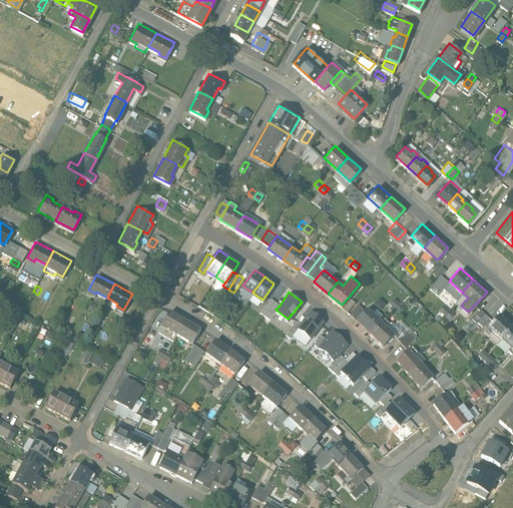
[(462,293),(458,297),(464,302),(468,298),(462,293)]
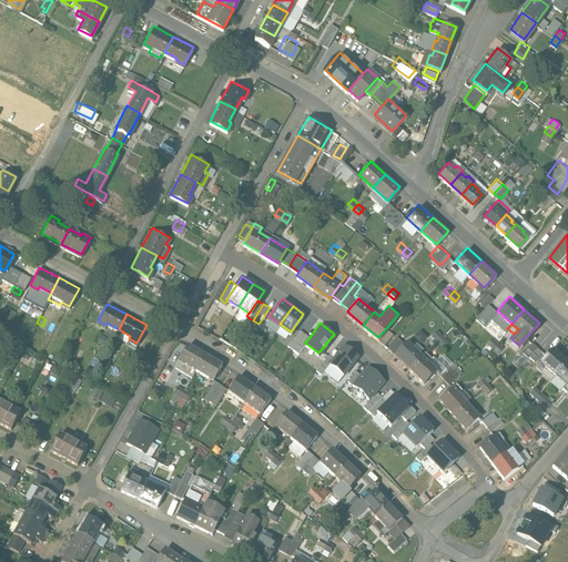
[(305,331),(300,327),(287,343),(293,347),(305,331)]
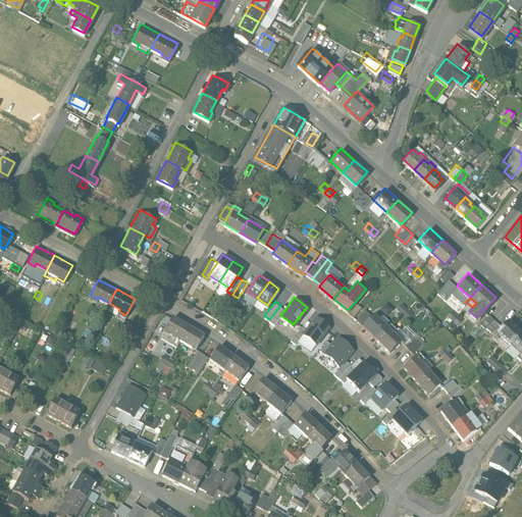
[(361,306),(356,301),(348,310),(353,315),(361,306)]
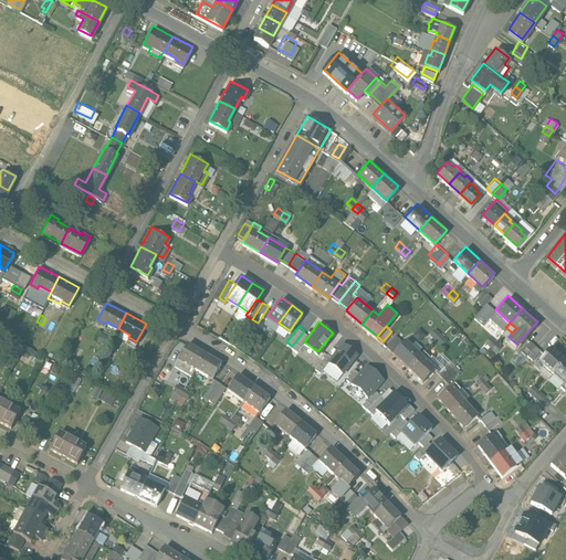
[(436,326),(430,331),(436,337),(440,331),(436,326)]
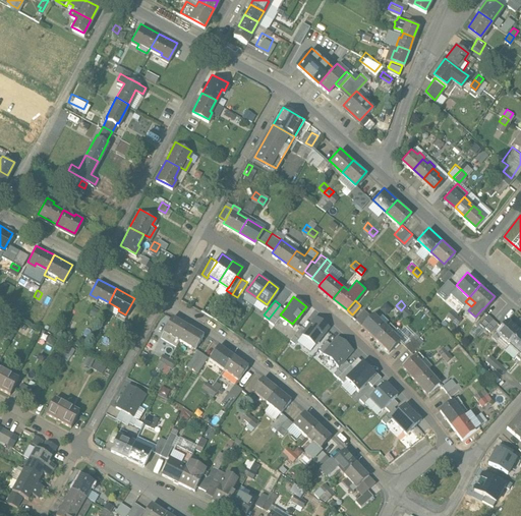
[(98,307),(92,304),(90,310),(95,312),(98,307)]
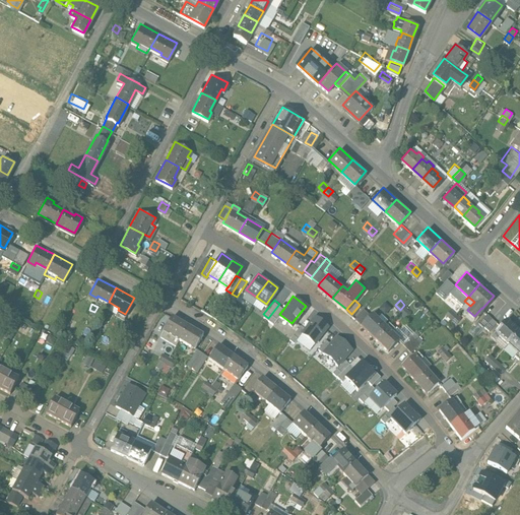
[(279,304),(268,318),(273,322),(279,314),(284,308),(279,304)]
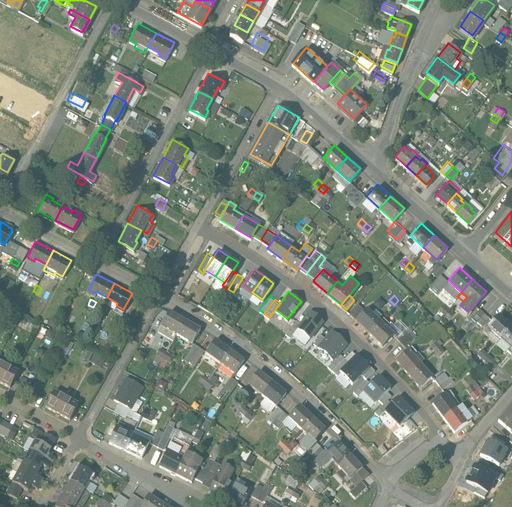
[(398,300),(394,305),(398,310),(403,305),(398,300)]
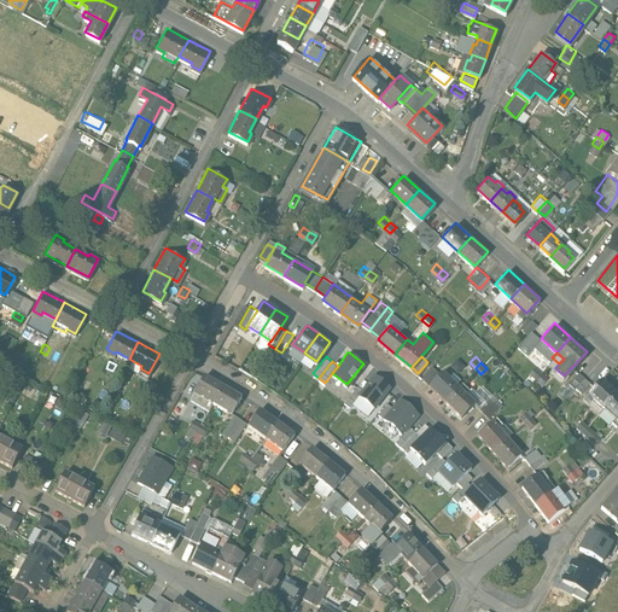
[(431,363),(421,376),(427,382),(438,371),(431,363)]
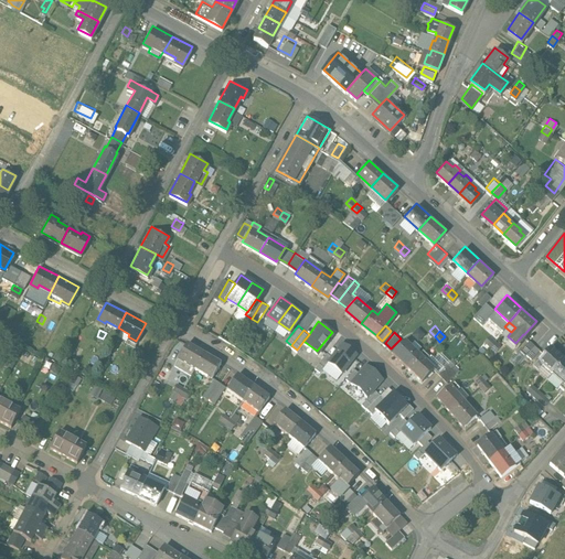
[(113,336),(106,333),(103,339),(109,343),(113,336)]
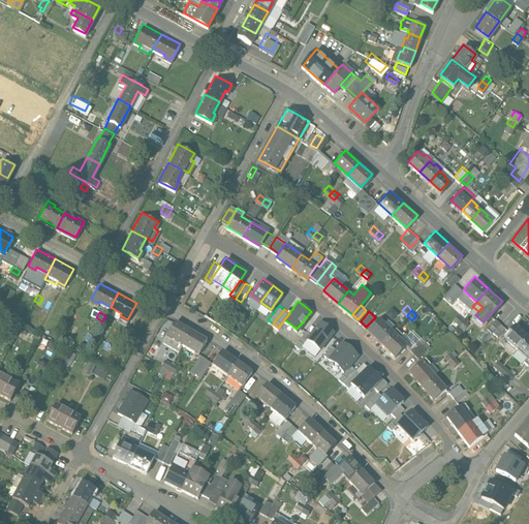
[(458,312),(454,317),(458,322),(463,316),(458,312)]
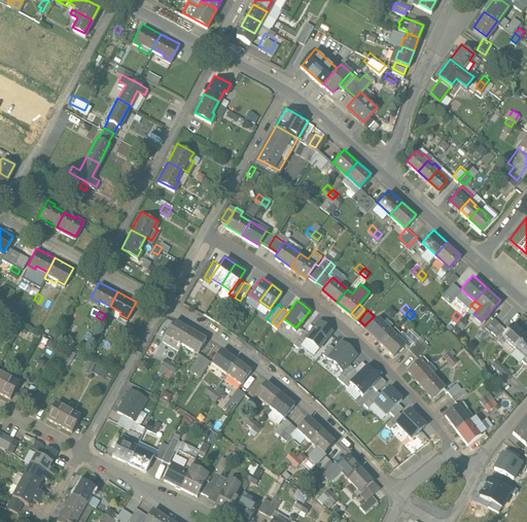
[(378,315),(366,327),(380,340),(391,328),(378,315)]
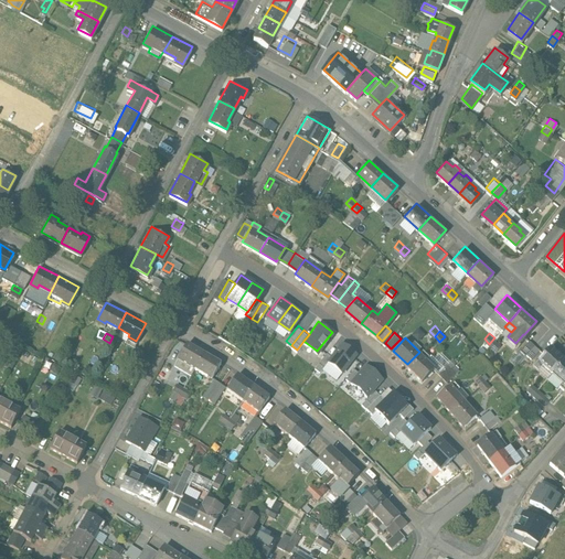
[(500,343),(494,337),(489,344),(494,348),(500,343)]
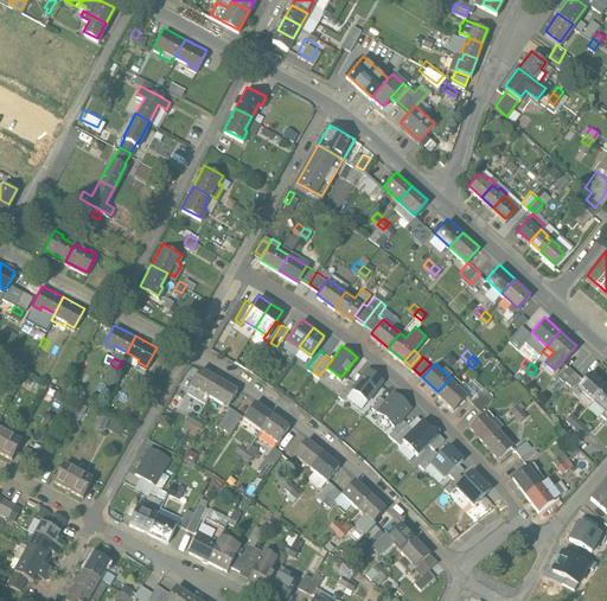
[(568,363),(558,373),(564,378),(566,378),(574,369),(568,363)]
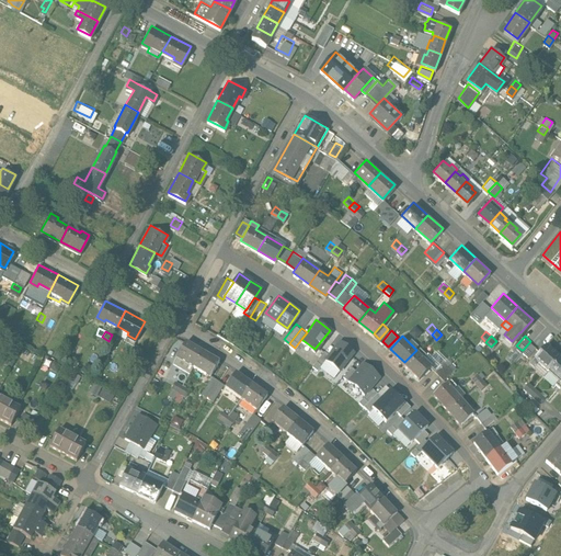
[(340,369),(354,349),(340,338),(329,352),(325,358),(340,369)]
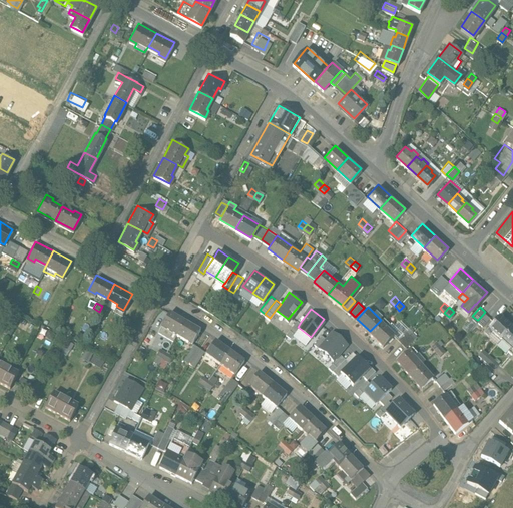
[(184,319),(169,310),(161,324),(176,333),(184,319)]
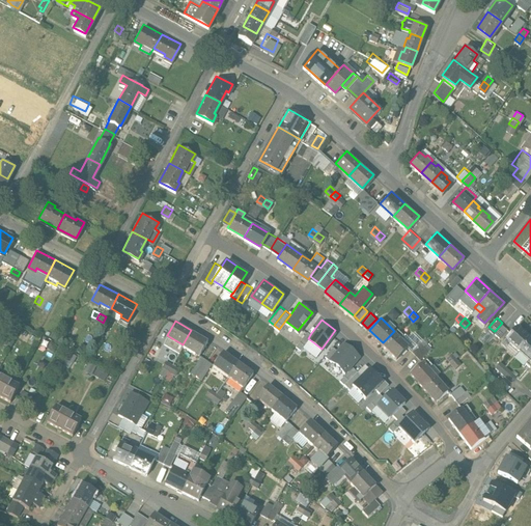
[(502,323),(495,331),(499,335),(507,327),(502,323)]
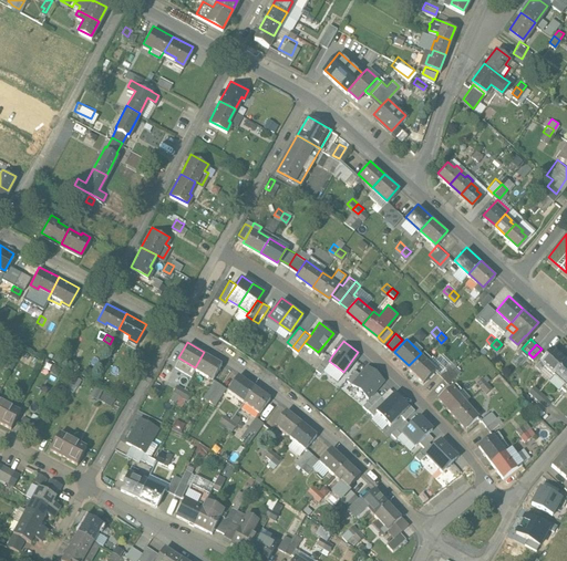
[(552,345),(535,364),(539,369),(544,363),(554,372),(566,359),(552,345)]
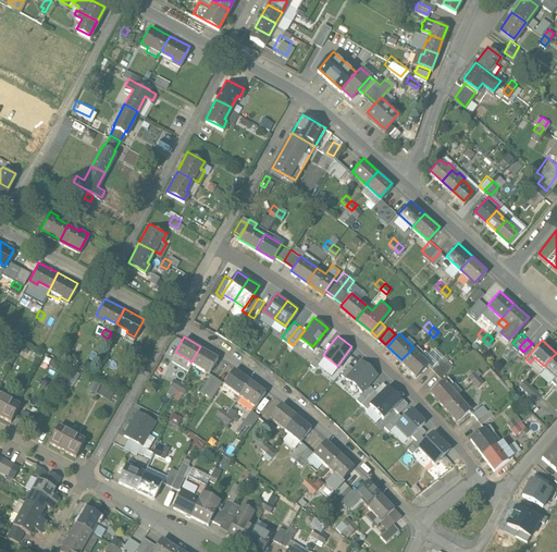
[(218,356),(200,346),(192,362),(208,371),(218,356)]
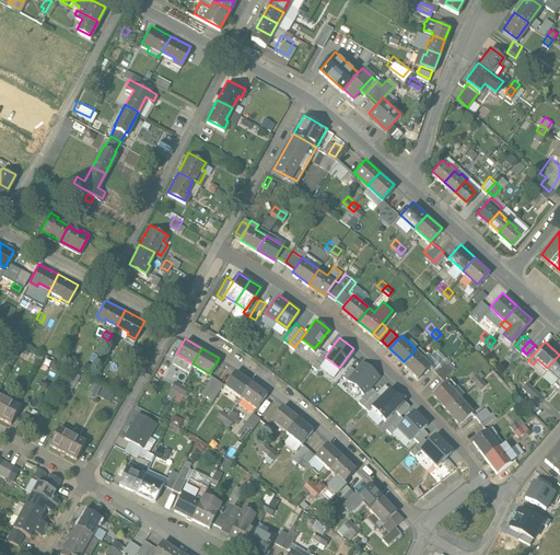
[(325,357),(328,351),(324,348),(312,363),(317,367),(325,357)]
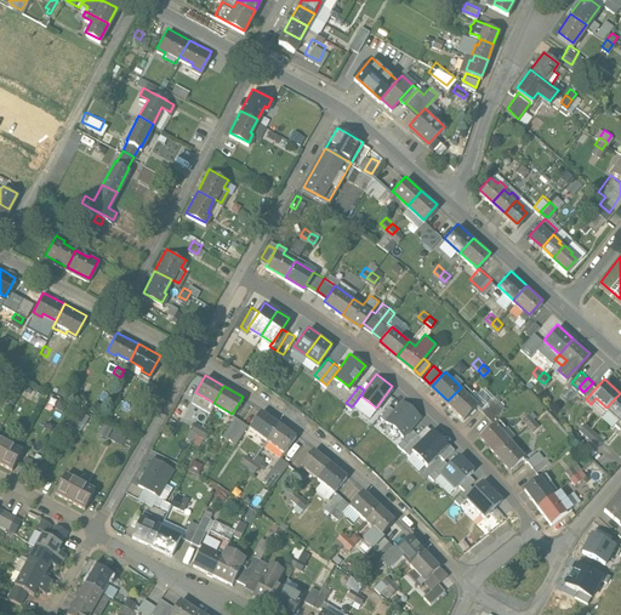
[(477,403),(461,387),(448,400),(463,416),(477,403)]
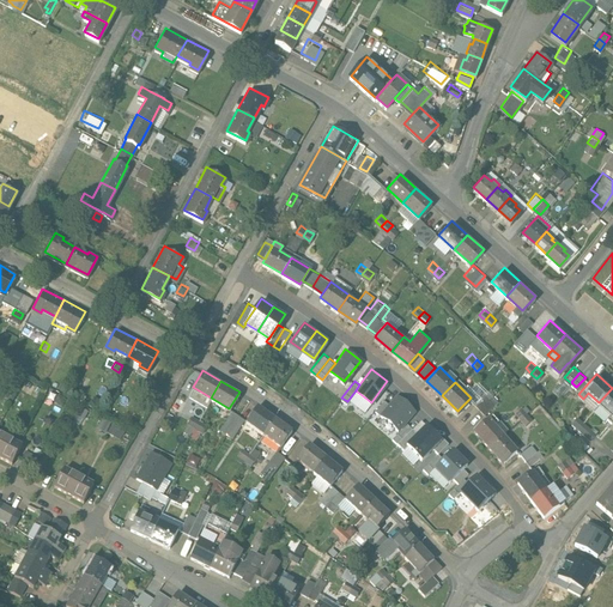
[(612,388),(599,402),(612,414),(612,388)]
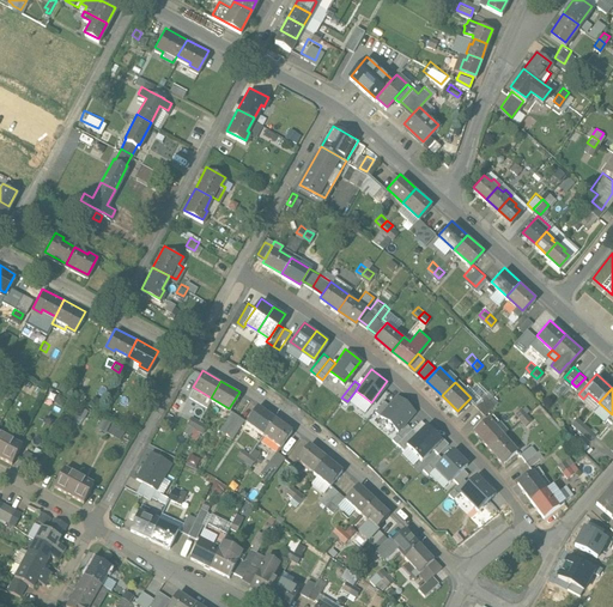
[(416,408),(398,393),(389,402),(381,413),(398,428),(416,408)]
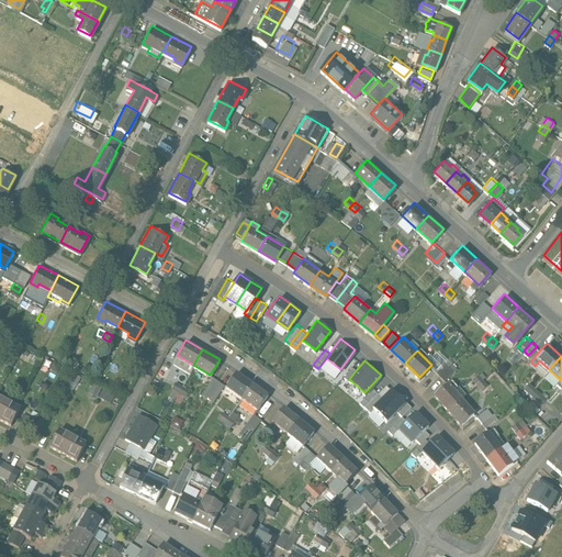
[(349,379),(357,369),(352,365),(344,375),(349,379)]
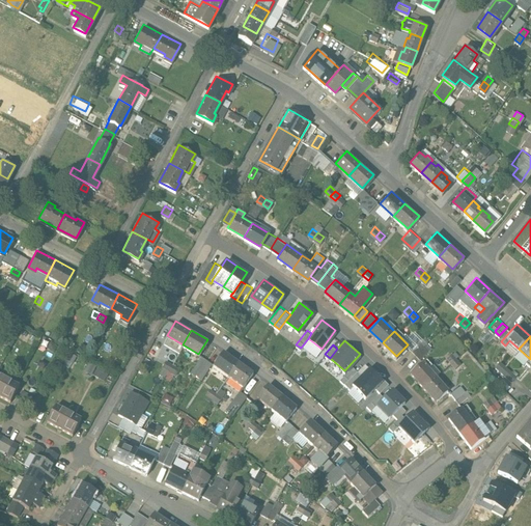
[(223,350),(213,363),(228,375),(238,360),(223,350)]
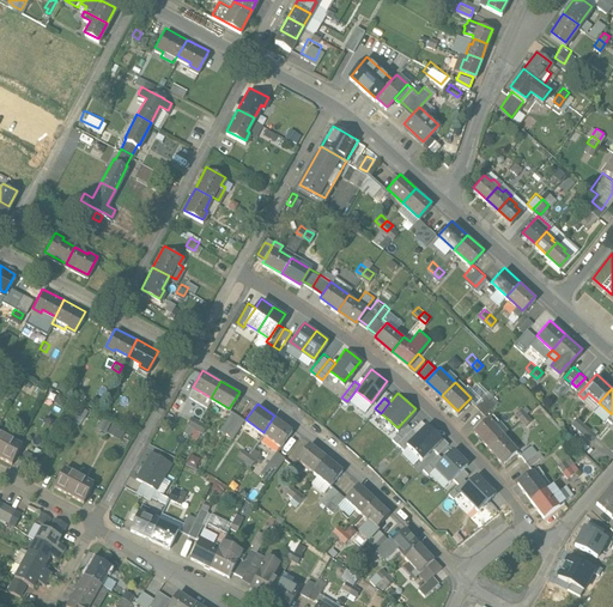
[(521,405),(515,411),(520,417),(526,411),(521,405)]
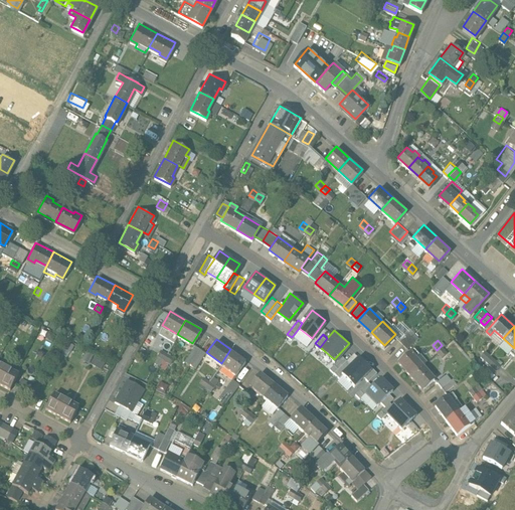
[(195,344),(185,359),(190,362),(200,347),(195,344)]
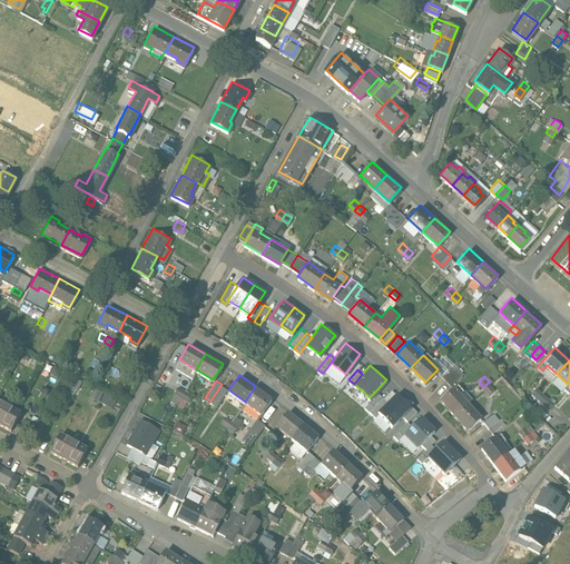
[(489,382),(483,387),(489,393),(494,387),(489,382)]
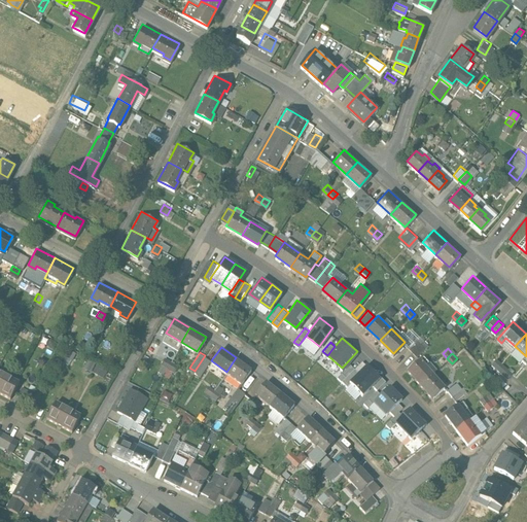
[(82,363),(90,368),(94,358),(86,354),(82,363)]
